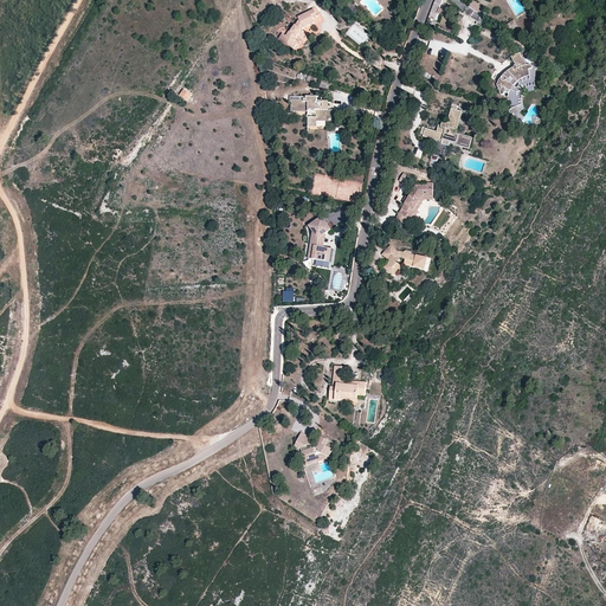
[(475,11),(469,7),(457,0),(434,0),(432,5),(427,18),(438,23),(440,17),(437,15),(443,0),(445,0),(470,17),(475,11)]
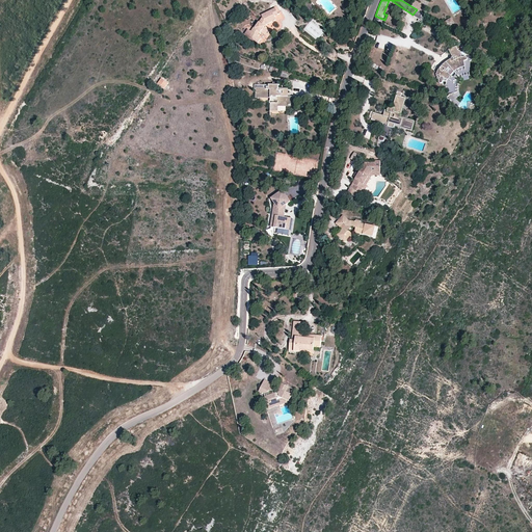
[(411,6),(417,9),(420,4),(416,0),(411,6)]
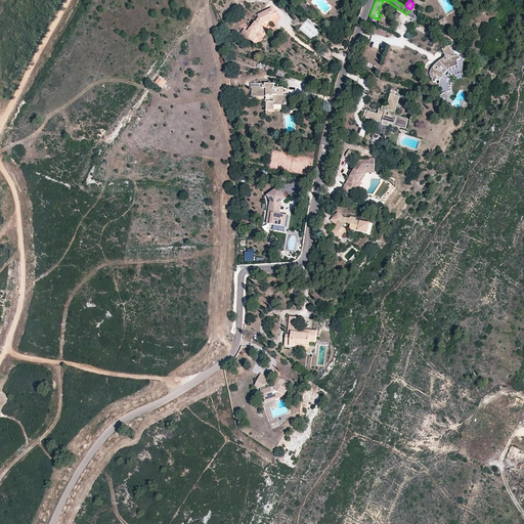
[(274,14),(271,8),(257,14),(258,17),(251,28),(250,27),(248,31),(245,29),(241,34),(254,43),(257,38),(255,36),(257,32),(263,37),(267,30),(261,26),(271,19),(270,16),(274,14)]
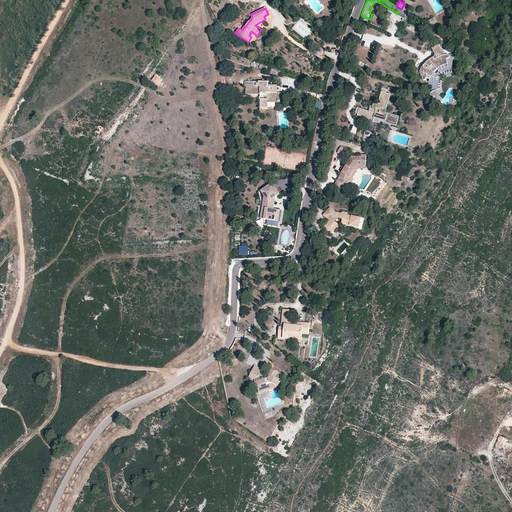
[(404,19),(407,14),(401,9),(397,14),(404,19)]
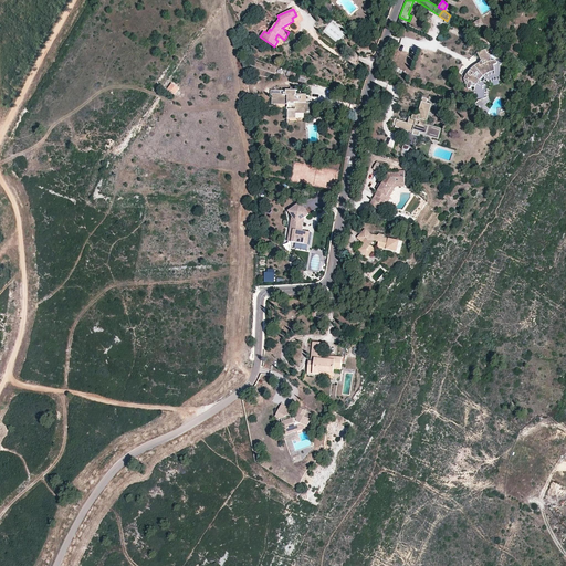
[(477,29),(483,27),(481,19),(474,22),(477,29)]
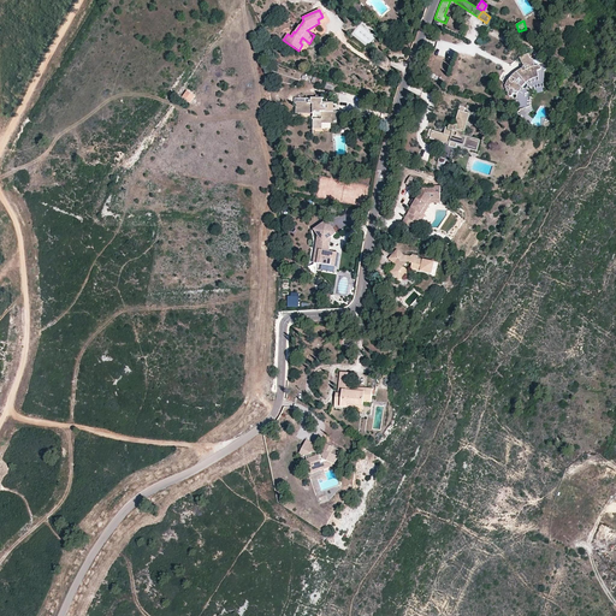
[(529,59),(528,54),(520,58),(525,67),(522,69),(521,70),(519,72),(516,73),(513,76),(510,78),(507,83),(499,80),(496,88),(503,90),(509,93),(509,94),(509,95),(510,96),(513,96),(513,98),(513,99),(514,99),(515,100),(516,99),(515,105),(519,105),(520,110),(528,106),(527,105),(527,102),(527,100),(527,99),(528,96),(531,93),(526,90),(529,87),(531,88),(532,88),(533,87),(534,86),(537,84),(538,84),(540,84),(544,83),(544,70),(545,70),(546,69),(548,67),(546,66),(544,66),(542,66),(534,67),(534,65),(534,63),(534,61),(533,59),(532,59),(529,59)]
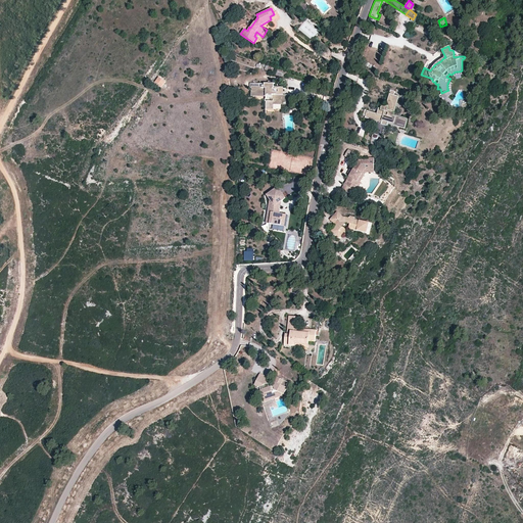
[(165,82),(158,77),(155,83),(161,87),(165,82)]
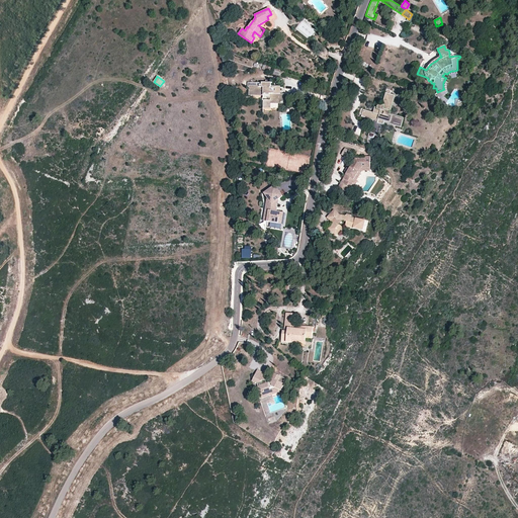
[(271,83),(249,82),(249,95),(263,96),(263,108),(270,108),(270,104),(287,104),(286,94),(280,94),(271,94),(271,86),(271,83)]
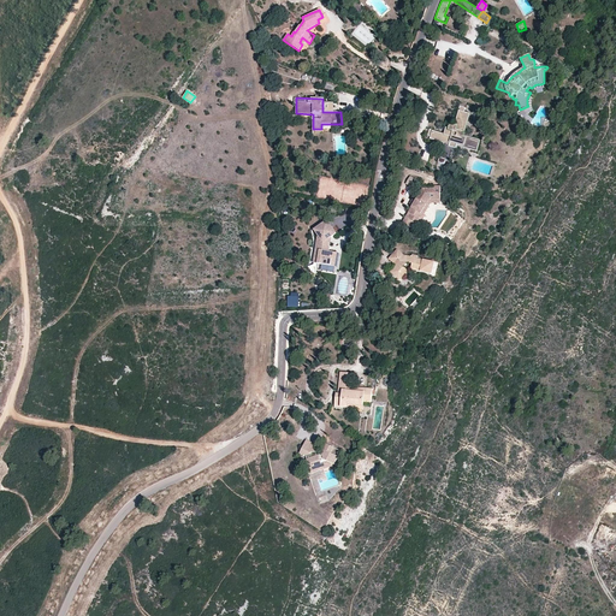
[(450,124),(449,128),(448,130),(452,131),(450,137),(443,135),(444,134),(432,130),(430,138),(443,143),(438,163),(444,164),(445,159),(449,147),(454,148),(455,149),(456,146),(456,143),(463,146),(466,138),(462,137),(463,135),(471,113),(465,112),(466,107),(460,106),(454,125),(450,124)]
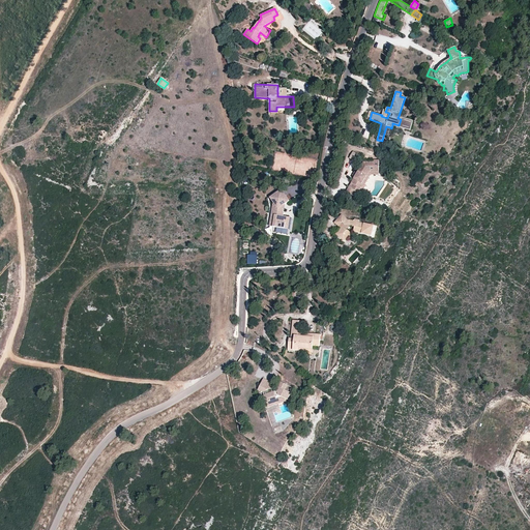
[(413,121),(399,116),(398,118),(401,119),(399,125),(392,123),(392,125),(410,130),(413,121)]
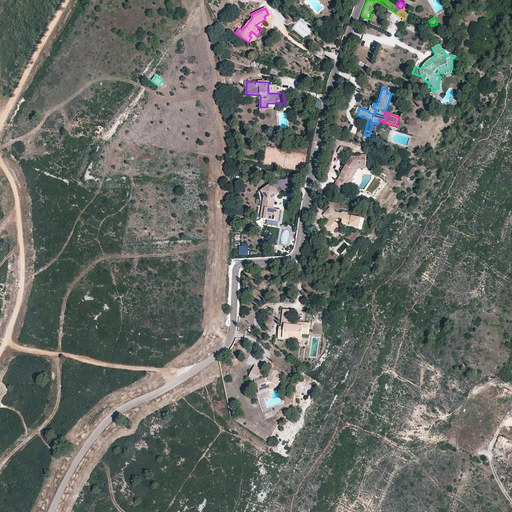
[(349,151),(341,147),(337,153),(345,158),(349,151)]
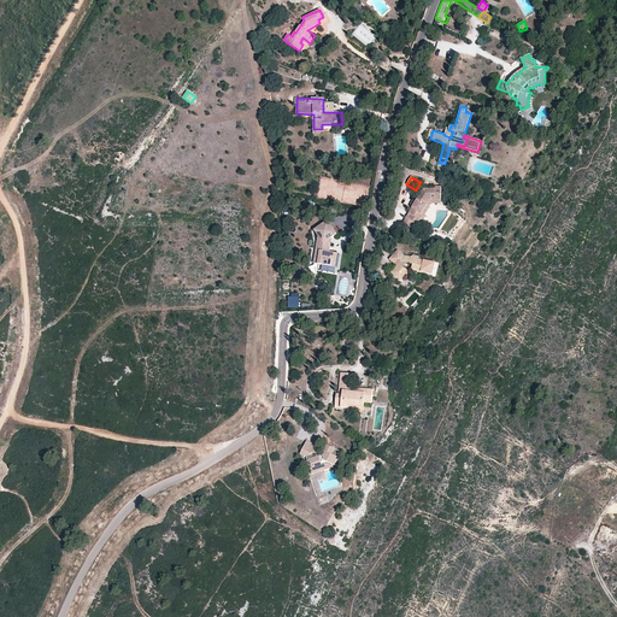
[(441,200),(441,187),(435,186),(435,188),(423,188),(403,222),(411,228),(413,223),(421,227),(427,217),(424,216),(421,215),(430,200),(441,200)]
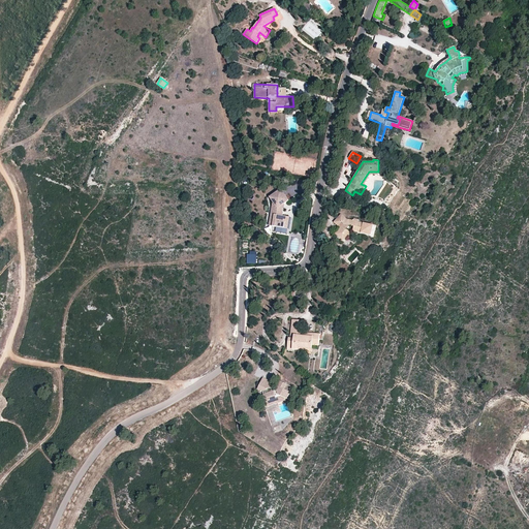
[(378,176),(378,172),(369,172),(361,184),(364,185),(371,175),(378,176)]
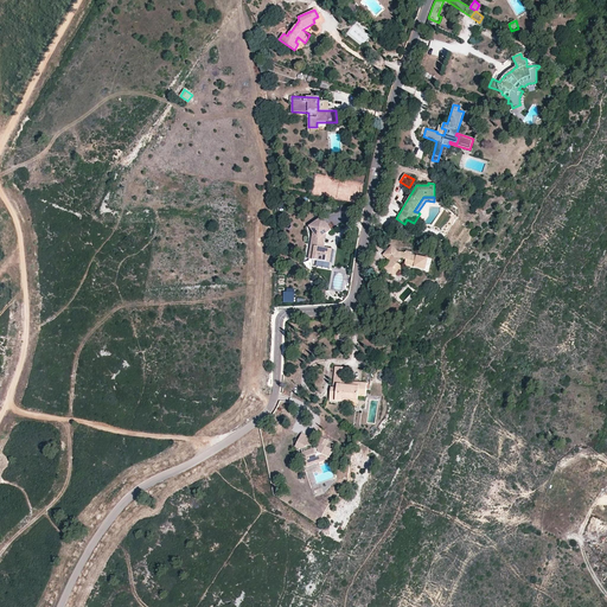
[(339,215),(333,213),(332,221),(347,224),(351,208),(340,205),(339,215)]
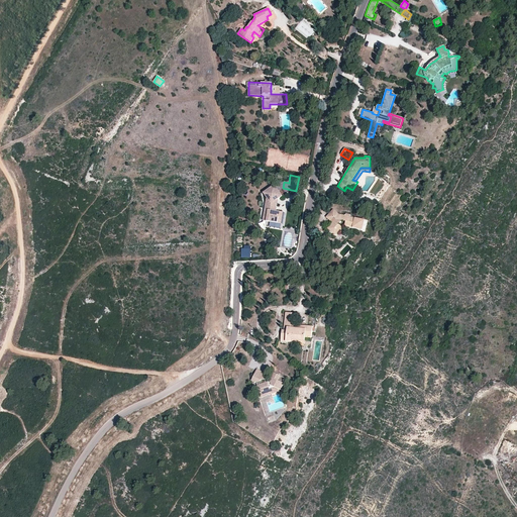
[(283,196),(274,185),(263,193),(267,198),(263,220),(281,224),(283,212),(276,211),(278,199),(283,196)]
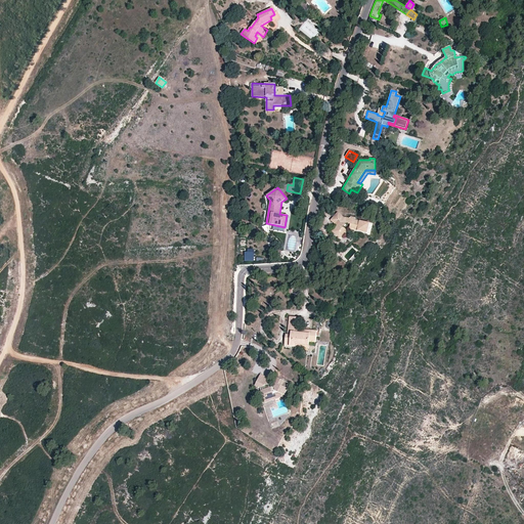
[(338,212),(334,216),(338,220),(340,222),(331,231),(339,239),(347,230),(344,227),(347,224),(350,225),(349,229),(367,233),(369,223),(355,220),(355,218),(351,217),(350,218),(342,216),(338,212)]
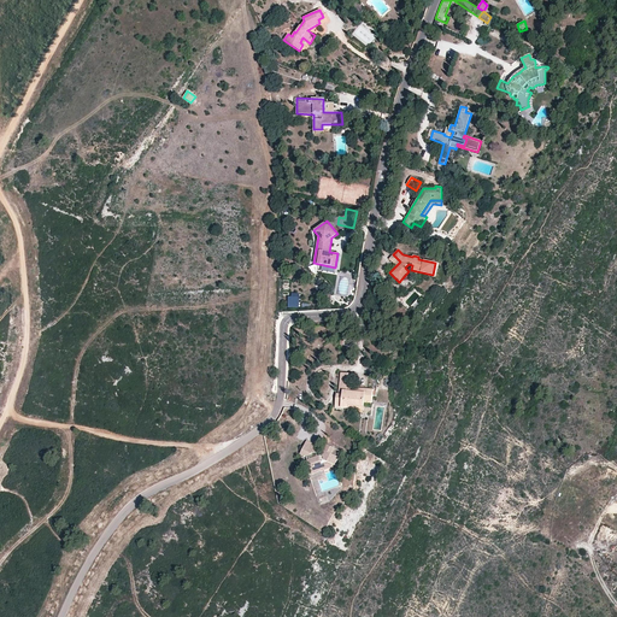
[(350,374),(340,372),(339,393),(336,393),(335,407),(347,409),(347,405),(364,406),(364,403),(372,404),(374,389),(352,387),(348,387),(350,374)]
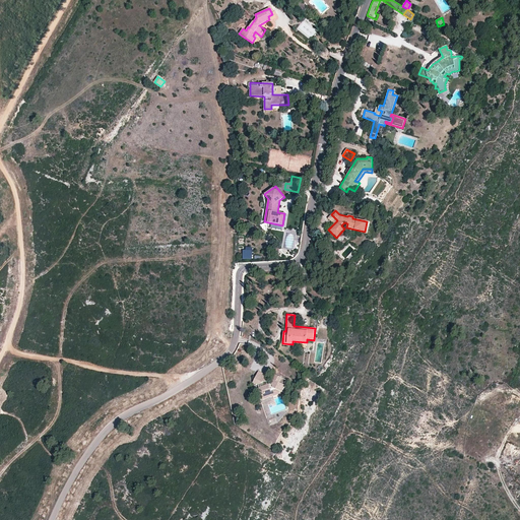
[(267,381),(258,385),(264,399),(272,396),(270,390),(274,389),(282,392),(288,381),(276,375),(272,384),(269,385),(267,381)]
